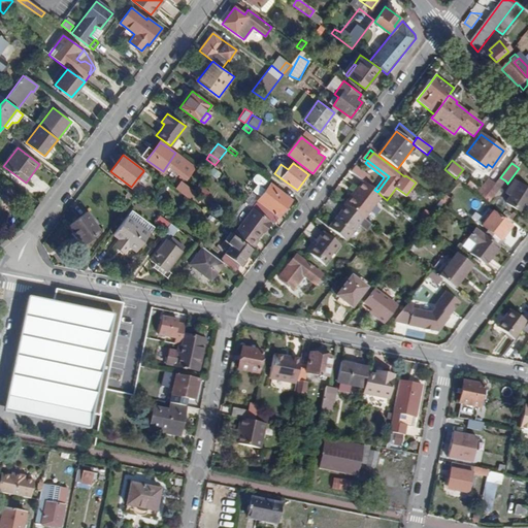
[(364,183),(368,176),(356,166),(352,172),(364,183)]
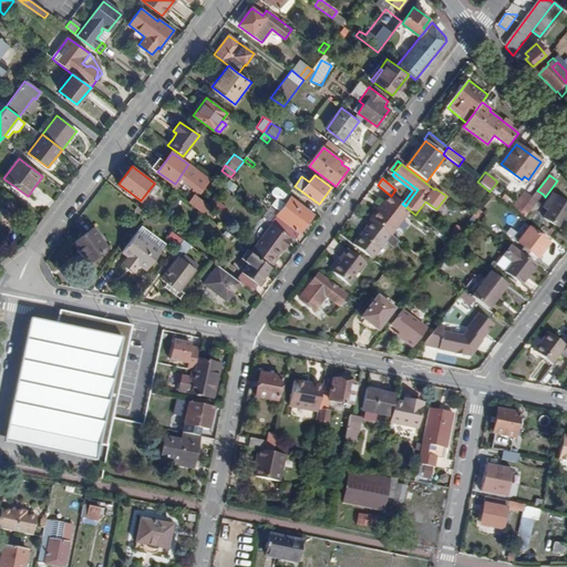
[(147,192),(153,195),(160,187),(154,184),(147,192)]
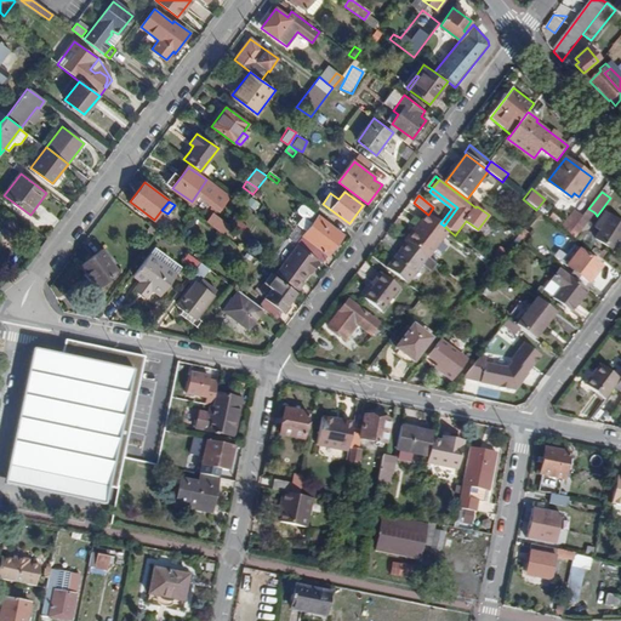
[(582,217),(587,221),(594,212),(588,209),(582,217)]
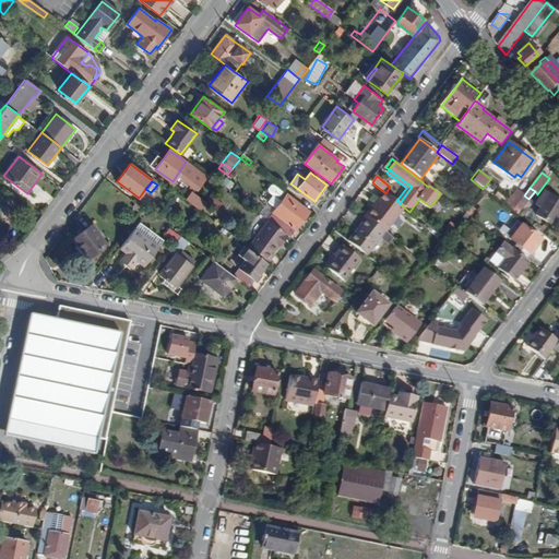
[(558,214),(558,202),(544,192),(537,204),(542,207),(538,214),(552,223),(558,214)]
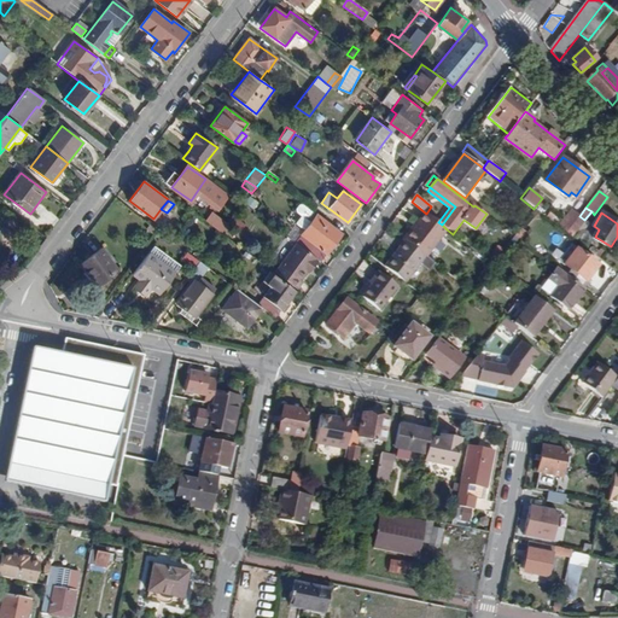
[(208,222),(222,233),(228,225),(214,214),(208,222)]
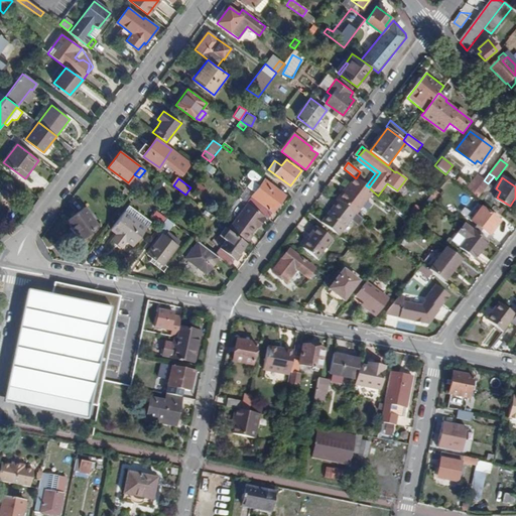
[(264,216),(269,219),(286,195),(265,178),(247,203),(248,204),(264,216)]
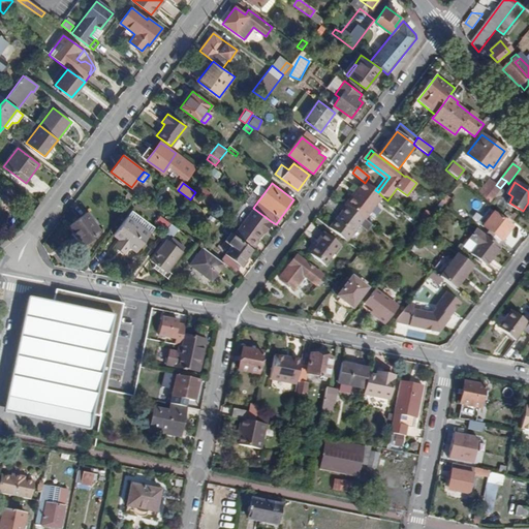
[(365,219),(382,196),(378,192),(375,190),(365,183),(359,190),(361,191),(349,208),(365,219)]
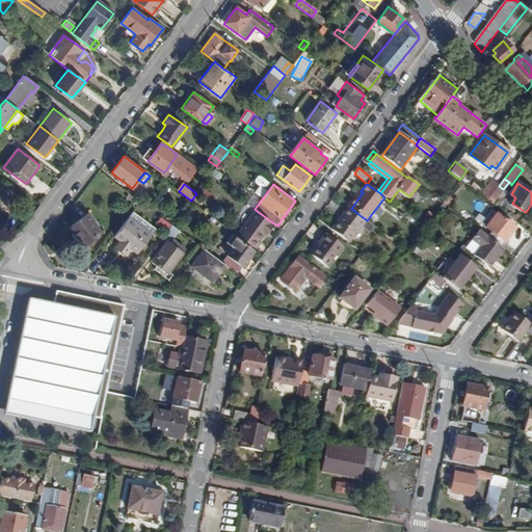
[(479,193),(488,201),(496,190),(489,185),(484,191),(482,190),(479,193)]
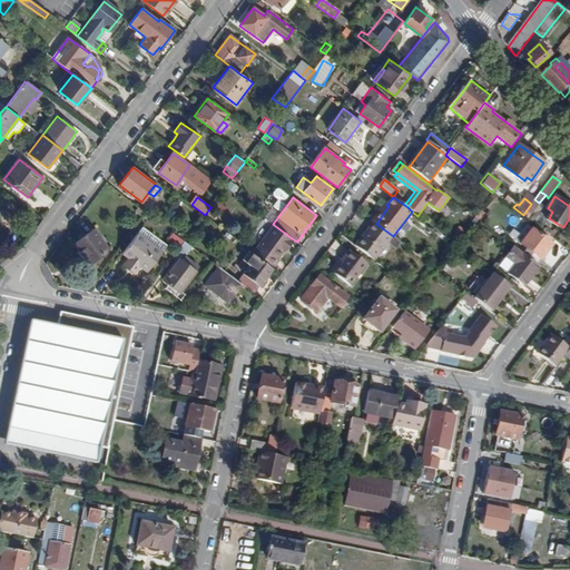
[(523,215),(528,218),(539,203),(534,199),(531,204),(523,215)]
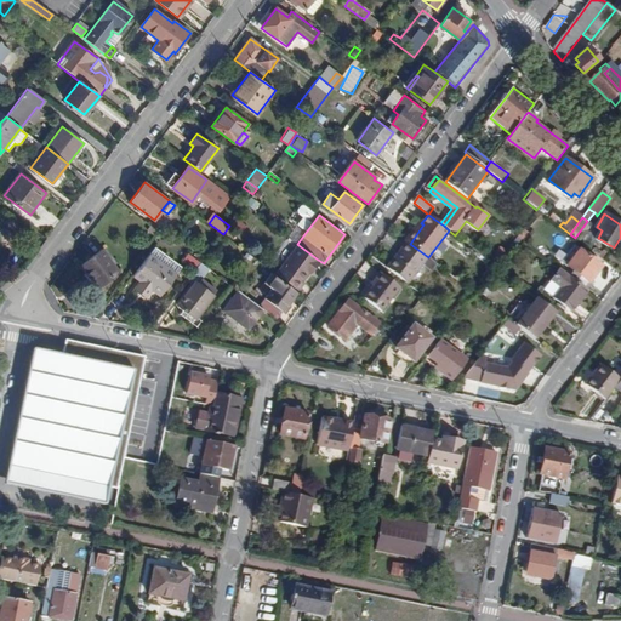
[(408,241),(410,244),(423,224),(421,223),(408,241)]
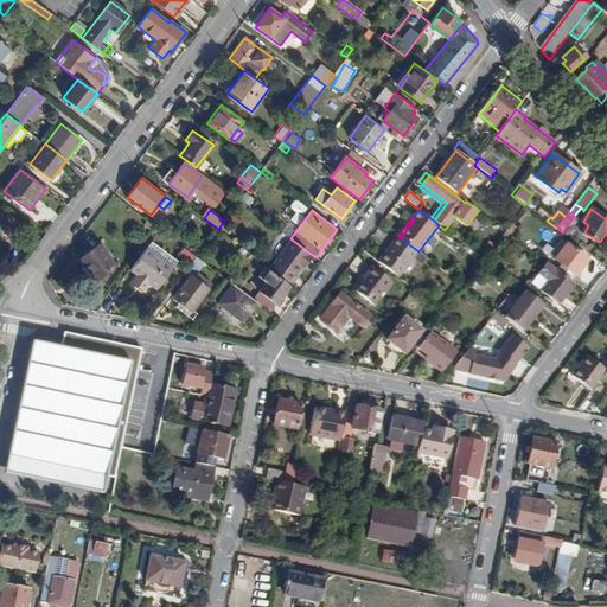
[(508,231),(512,235),(518,228),(512,224),(508,231)]
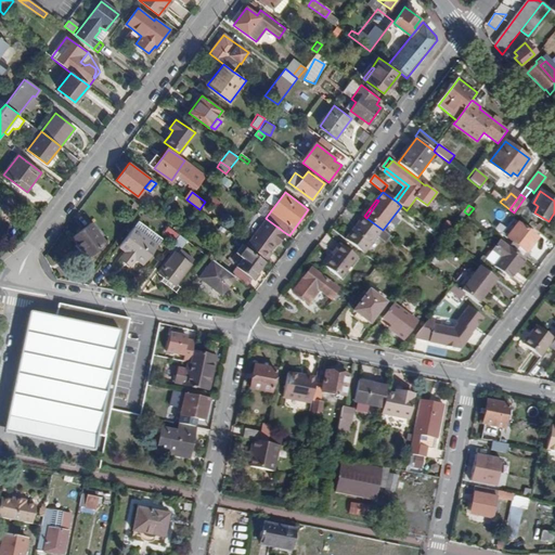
[(389,235),(383,230),(366,218),(364,216),(346,240),(365,254),(377,236),(385,242),(389,235)]
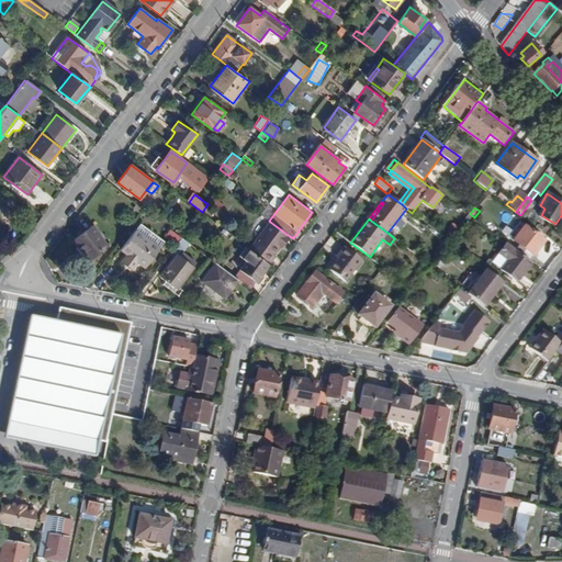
[(283,245),(289,238),(287,237),(288,235),(270,222),(250,248),(270,263),(274,257),(272,255),(279,246),(281,244),(283,245)]
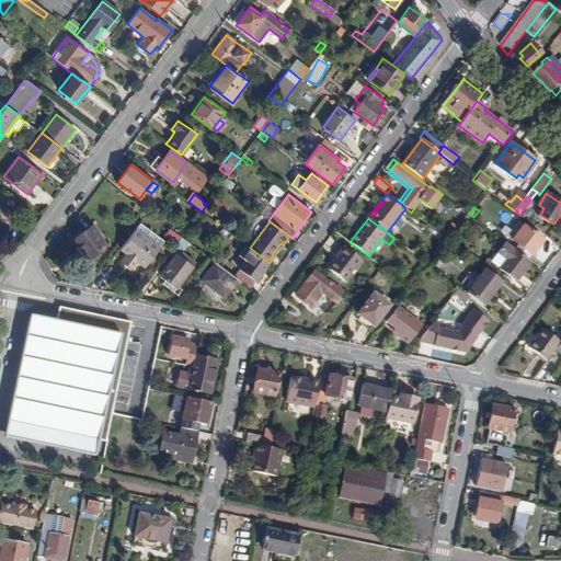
[(531,255),(544,240),(519,221),(507,237),(531,255)]
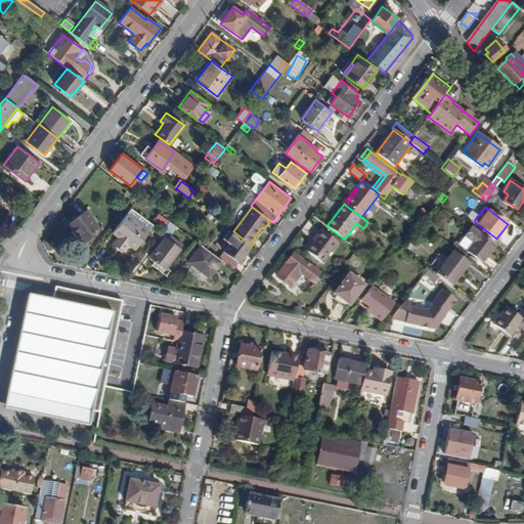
[(136,248),(154,225),(131,209),(114,232),(136,248)]
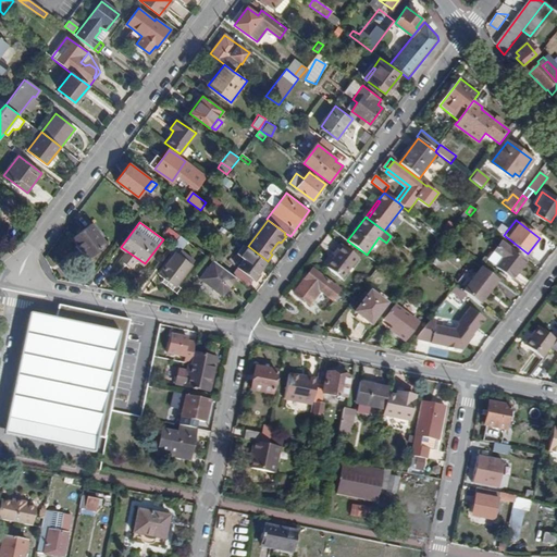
[(87,259),(107,244),(91,224),(72,239),(87,259)]
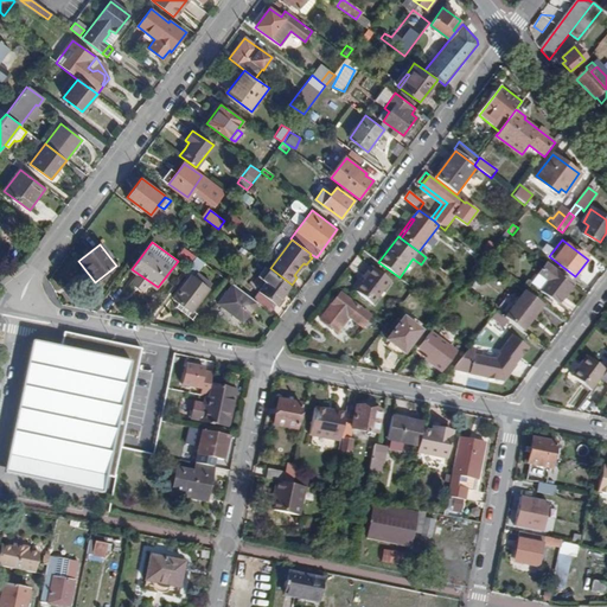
[(191,264),(197,257),(185,249),(179,256),(191,264)]
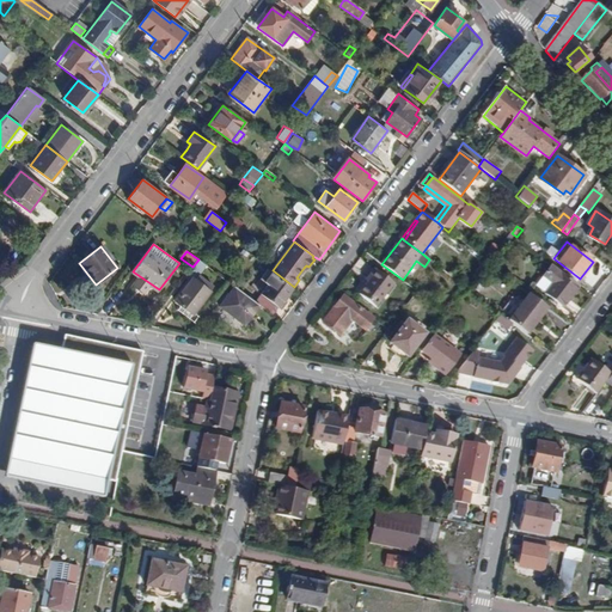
[(194,313),(210,291),(196,280),(200,275),(207,267),(199,259),(193,267),(187,275),(193,279),(176,300),(194,313)]
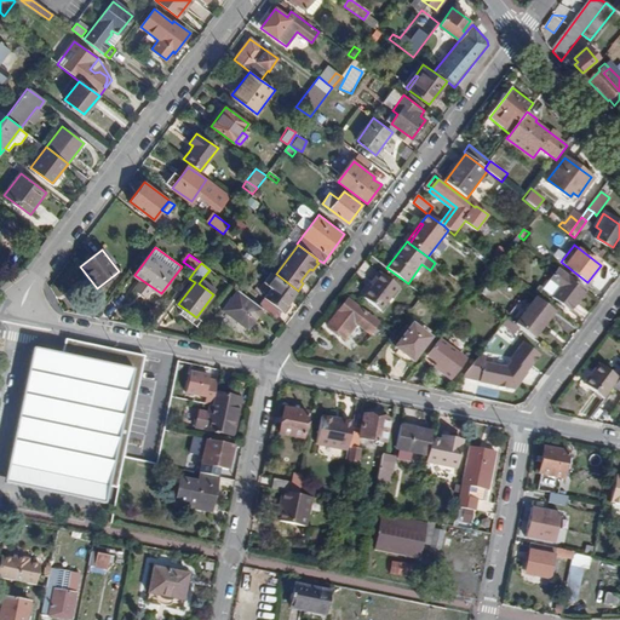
[(572,310),(587,290),(560,268),(544,290),(572,310)]
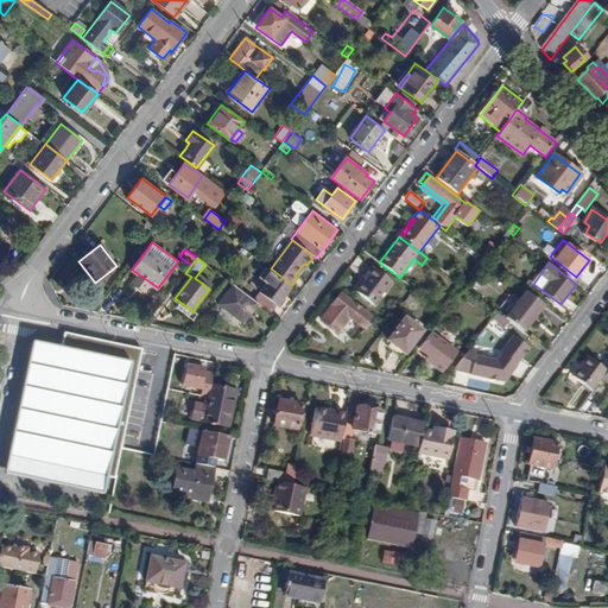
[(274,304),(278,305),(291,286),(266,267),(259,277),(265,282),(259,291),(259,292),(253,301),(258,304),(268,312),(274,304)]
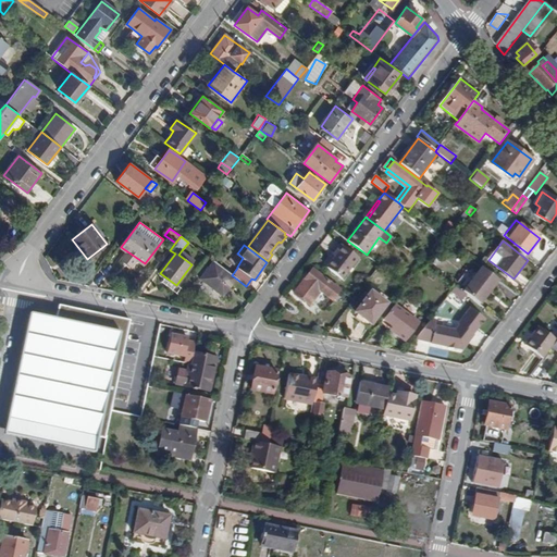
[(343,279),(359,258),(341,245),(335,252),(338,255),(329,268),(343,279)]
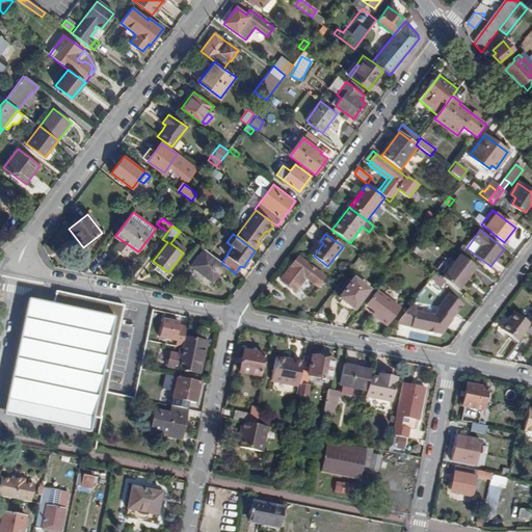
[(170,243),(183,253),(186,248),(174,239),(170,243)]
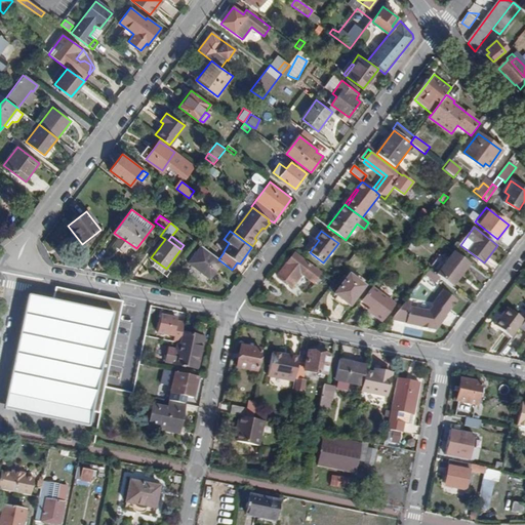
[(223,263),(218,259),(200,246),(189,261),(210,279),(223,263)]
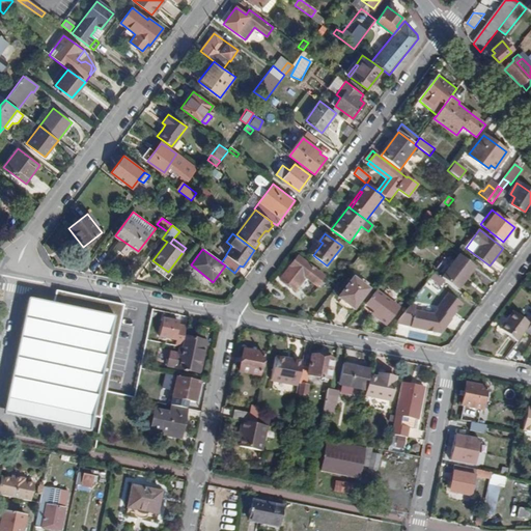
[(464,281),(469,275),(475,267),(459,254),(442,278),(457,290),(464,281)]
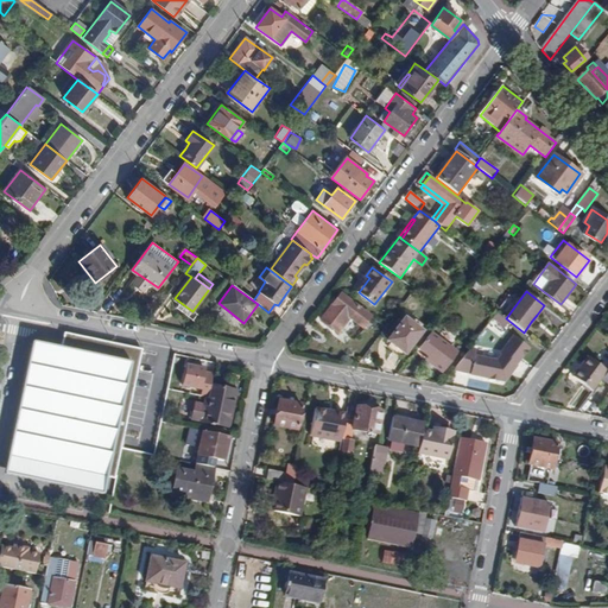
[(363,328),(372,317),(341,293),(322,320),(339,331),(342,327),(344,328),(350,320),(363,328)]
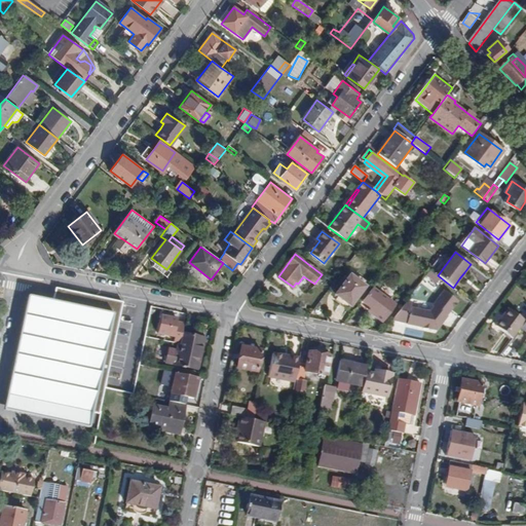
[(336,295),(350,306),(369,283),(358,273),(354,278),(350,275),(336,295)]
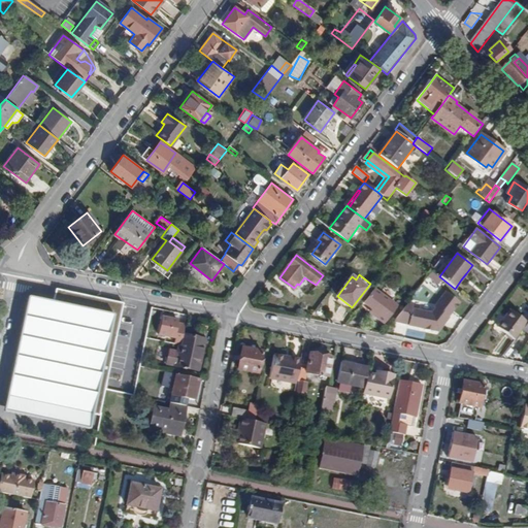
[(385,324),(398,306),(374,288),(363,303),(380,315),(376,318),(385,324)]
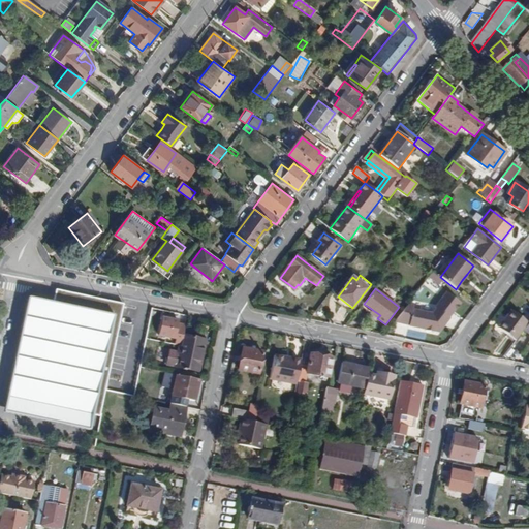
[(18,296),(34,298),(35,291),(19,289),(18,296)]
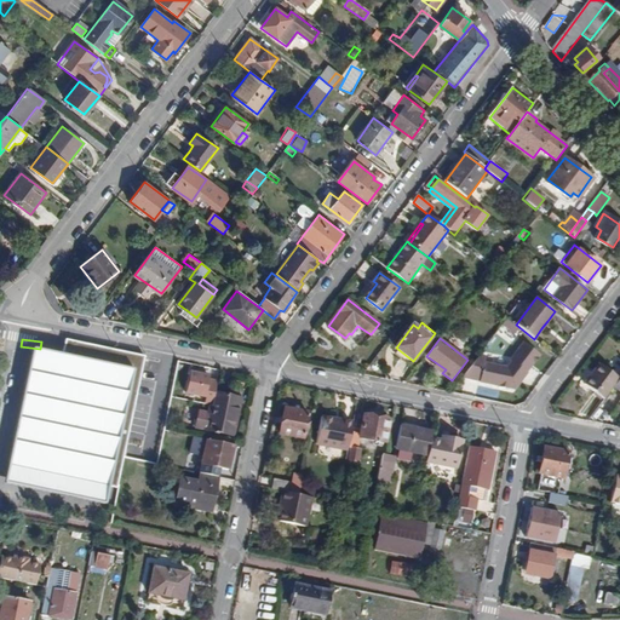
[(61,359),(28,351),(0,484),(101,505),(104,486),(115,488),(142,357),(64,342),(61,359)]
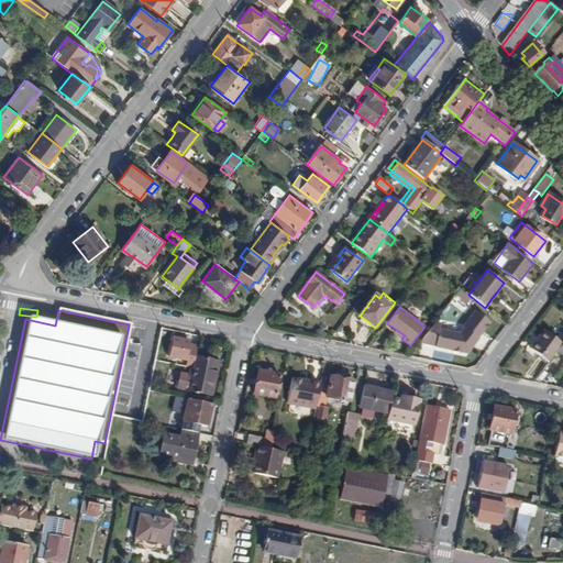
[(443,322),(434,317),(419,343),(465,354),(490,322),(473,310),(459,332),(440,328),(443,322)]
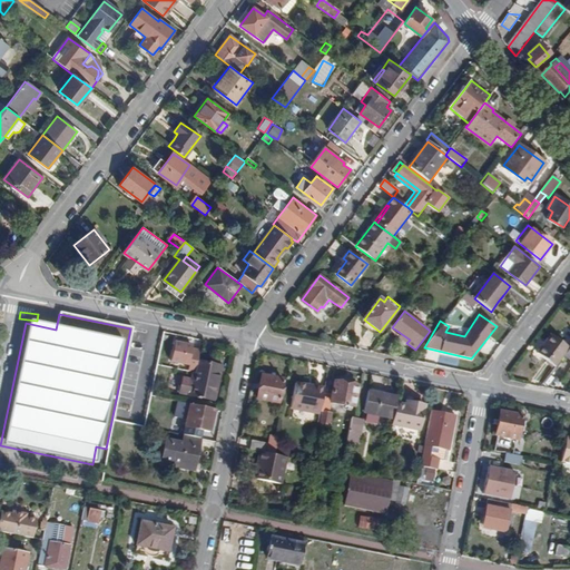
[(543,352),(558,363),(569,345),(569,338),(559,332),(543,352)]
